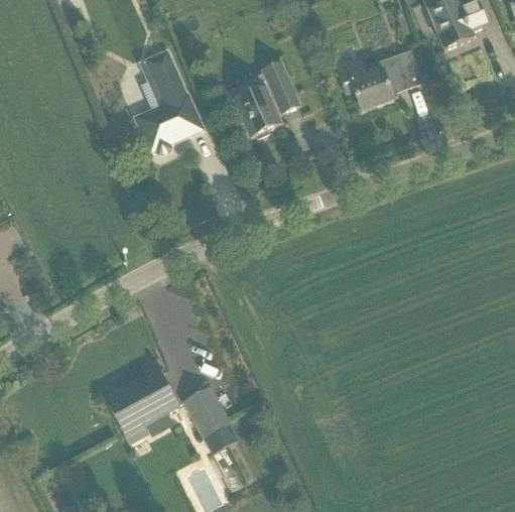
[(435,32),(443,50),(473,38),(471,32),(486,26),(477,5),(476,6),(473,0),(424,0),(422,1),(430,19),(428,20),(433,32),(435,32)]
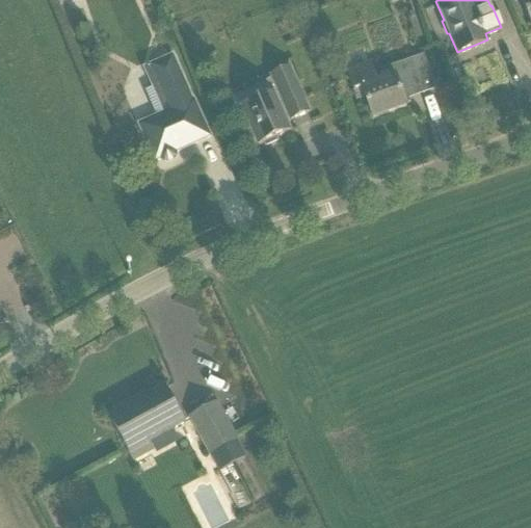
[(521,0),(530,24),(530,0),(521,0)]
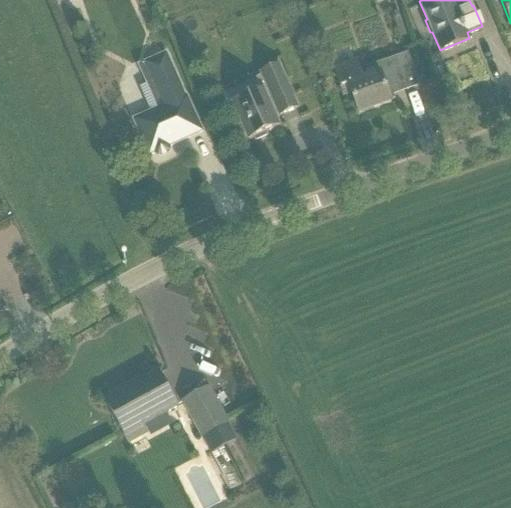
[(405,49),(380,58),(361,65),(358,57),(333,66),(343,94),(351,92),(358,110),(389,98),(385,87),(402,80),(405,87),(417,82),(405,49)]
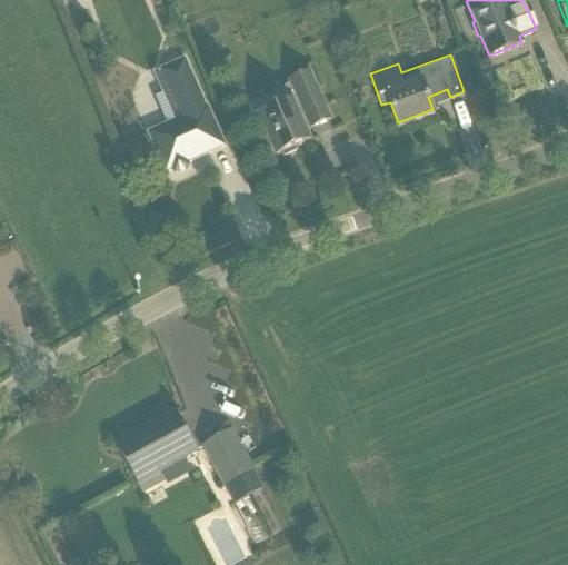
[(166,121),(147,129),(156,149),(165,169),(170,167),(175,170),(179,171),(183,169),(187,165),(187,159),(191,158),(190,155),(202,149),(203,152),(223,144),(215,124),(185,56),(160,66),(170,89),(181,114),(166,121)]
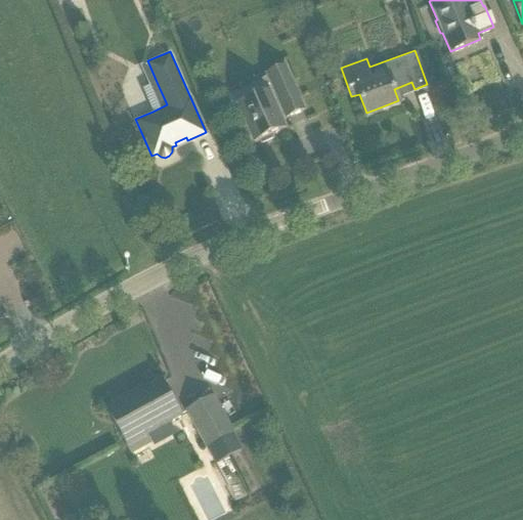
[(287,116),(303,109),(284,65),(267,72),(268,75),(261,78),(265,87),(252,92),(254,96),(237,103),(241,111),(236,113),(243,125),(246,123),(254,140),(259,138),(261,141),(272,136),(270,133),(285,127),(278,115),(285,113),(287,116)]
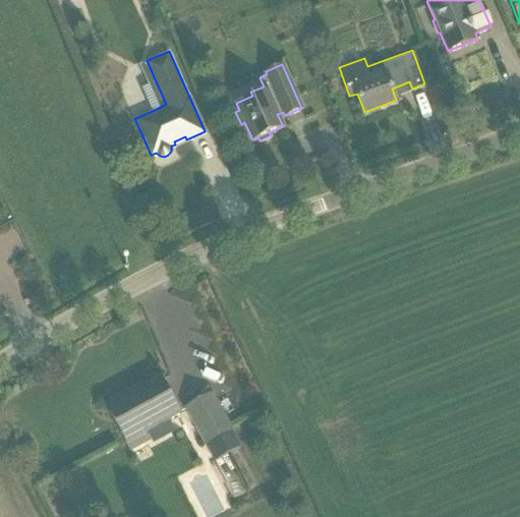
[(106,402),(116,420),(130,445),(149,435),(145,427),(178,408),(160,376),(135,390),(136,391),(125,397),(122,393),(106,402)]
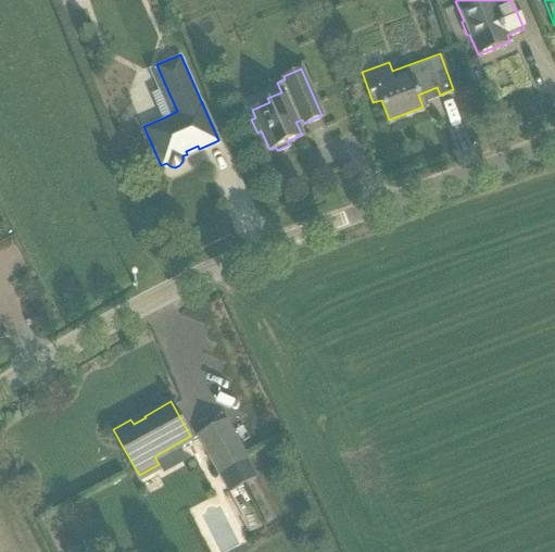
[(198,430),(218,468),(229,490),(259,474),(228,415),(198,430)]
